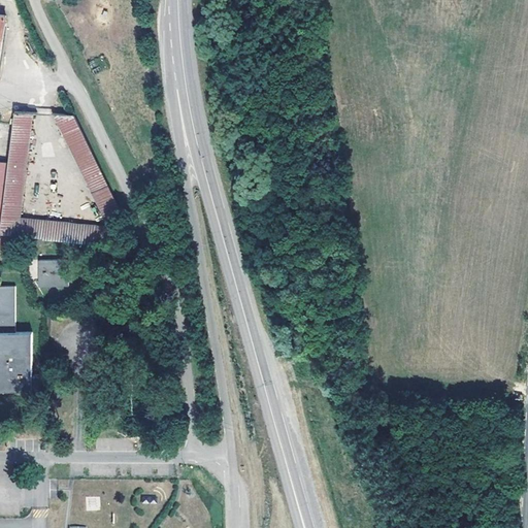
[(18,234),(21,218),(34,113),(15,111),(8,163),(0,230),(0,232),(1,232),(1,233),(18,234)]
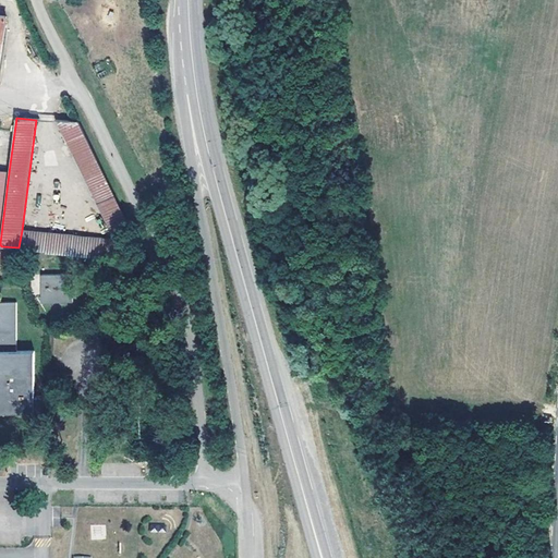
[(105,239),(22,230),(19,247),(110,257),(132,233),(132,232),(108,184),(77,123),(59,121),(111,231),(105,239)]
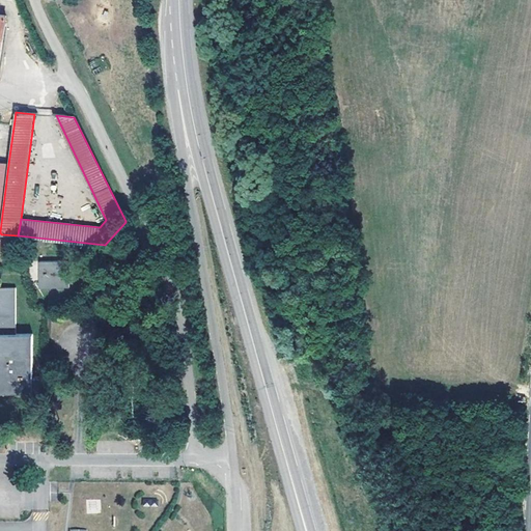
[(0,231),(8,164),(0,163),(0,231)]
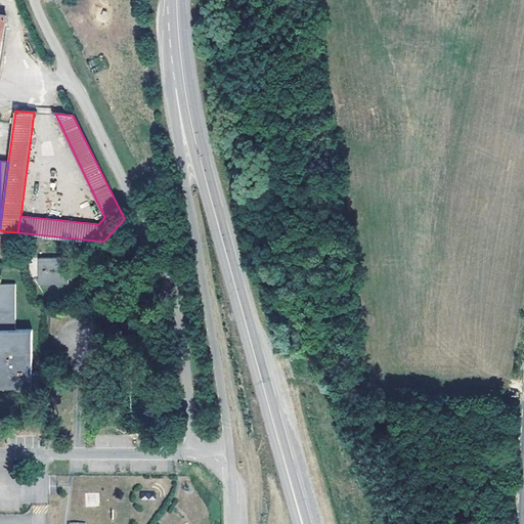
[(129,243),(134,239),(131,233),(126,236),(129,243)]
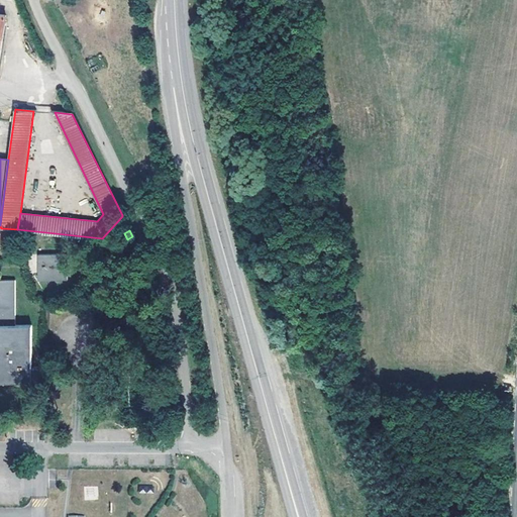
[(132,236),(127,239),(124,240),(128,248),(136,244),(132,236)]
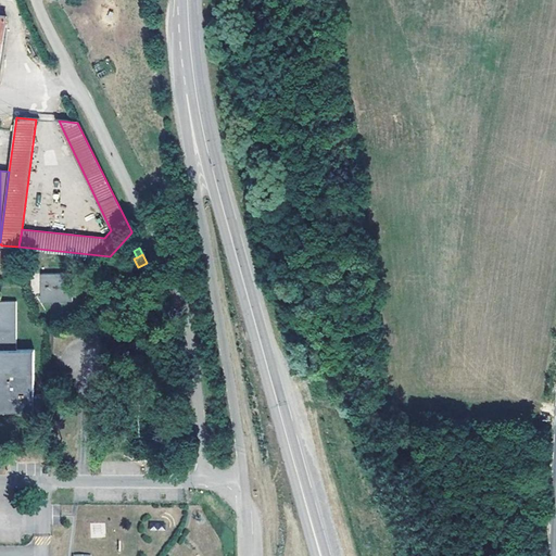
[(40,274),(40,301),(72,301),(72,274),(40,274)]
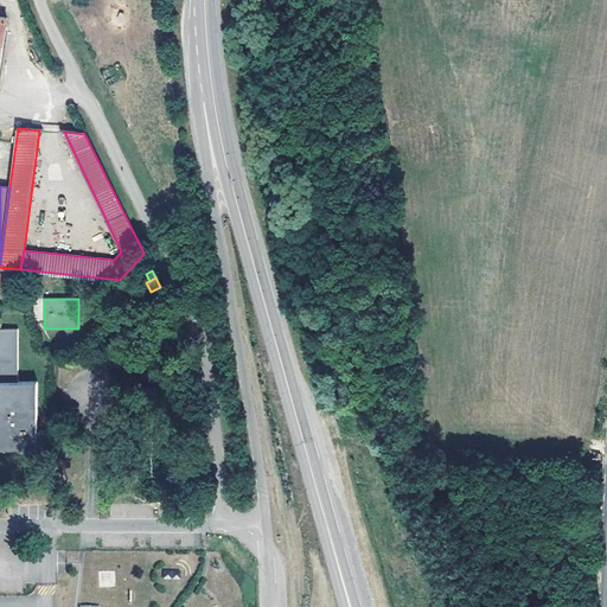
[(0,447),(37,448),(36,381),(17,381),(17,328),(0,327),(0,447)]
